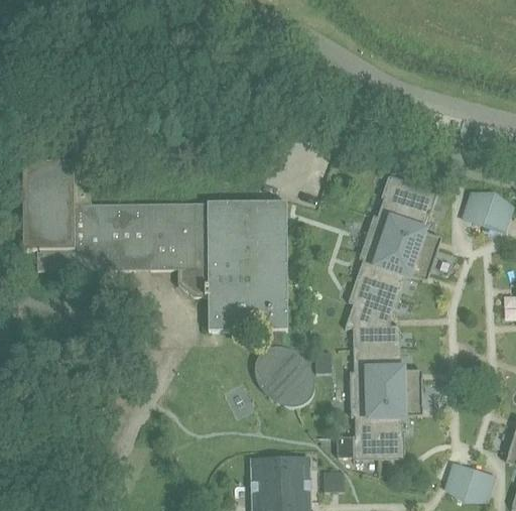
[(282,347),(282,330),(287,330),(286,201),(207,202),(207,203),(91,204),(90,162),(74,162),(74,161),(22,162),(23,250),(37,250),(37,269),(177,268),(178,282),(195,295),(208,295),(208,330),(270,330),(269,347),(267,349),(264,350),(262,352),(260,354),(259,356),(257,358),(256,360),(255,363),(255,365),(255,367),(255,370),(255,373),(255,376),(256,379),(257,381),(259,384),(260,386),(262,389),(265,392),(267,394),(269,396),(272,398),(275,400),(278,402),(281,403),(284,404),(287,405),(290,405),(293,406),(296,406),(299,405),(301,404),(304,403),(306,402),(308,400),(310,398),(311,396),(312,394),(313,392),(314,390),(315,387),(315,385),(314,382),(314,378),(313,375),(312,372),(311,369),(309,366),(307,363),(305,361),(303,358),(301,356),(298,354),(295,352),(292,350),(289,349),(286,348),(282,347)]
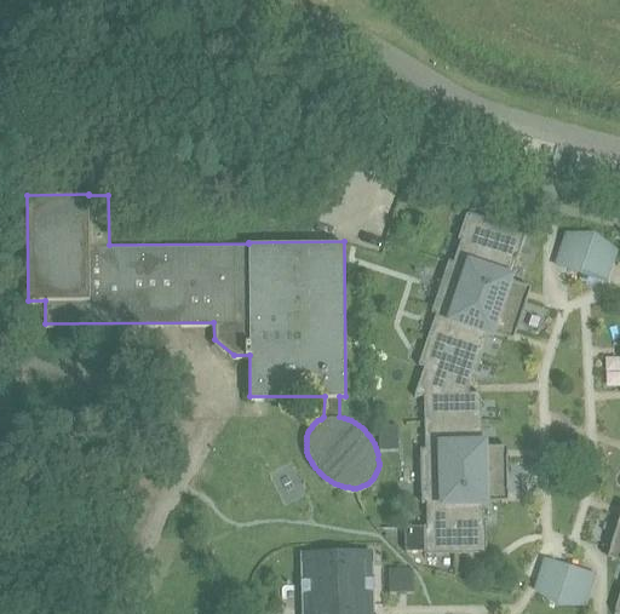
[(424,363),(414,392),(480,391),(480,390),(469,390),(469,379),(472,380),(493,320),(515,327),(527,294),(504,286),(515,254),(516,254),(516,256),(517,256),(527,228),(526,227),(524,231),(468,212),(470,207),(468,207),(458,236),(459,236),(460,236),(461,236),(453,259),(448,258),(431,309),(436,310),(418,362),(424,363)]
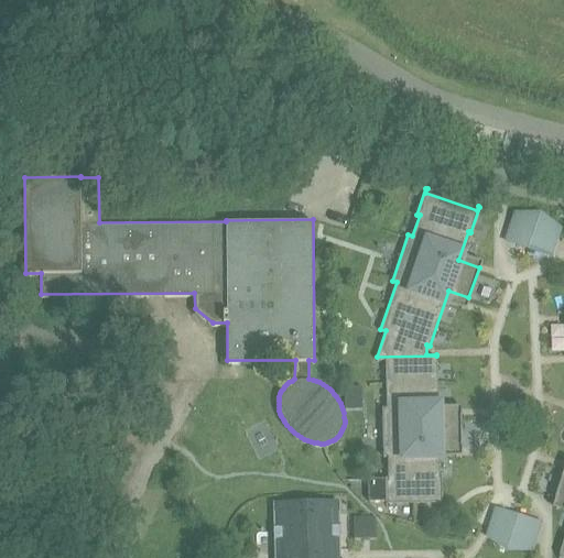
[(528,244),(540,211),(517,211),(516,240),(528,244)]
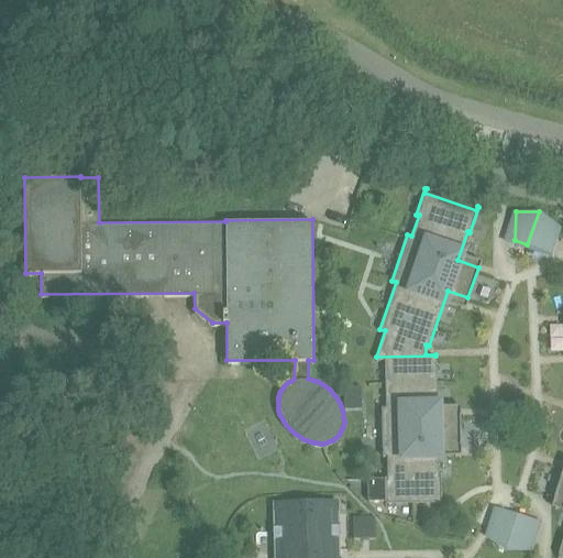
[(558,226),(539,211),(527,244),(540,249),(558,226)]
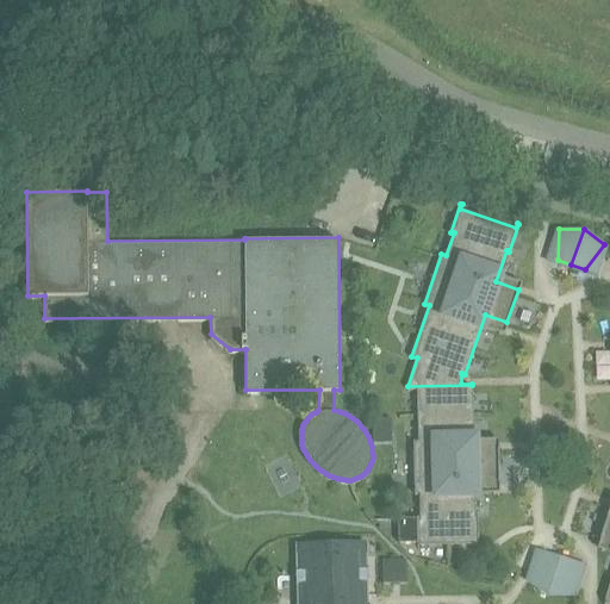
[(474,447),(472,385),(408,386),(408,387),(417,386),(418,439),(414,439),(415,492),(419,492),(419,516),(418,516),(418,515),(417,515),(417,545),(419,545),(419,540),(478,539),(478,543),(479,543),(479,514),(477,514),(477,515),(475,515),(474,481),(498,480),(498,466),(498,461),(497,446),(474,447)]
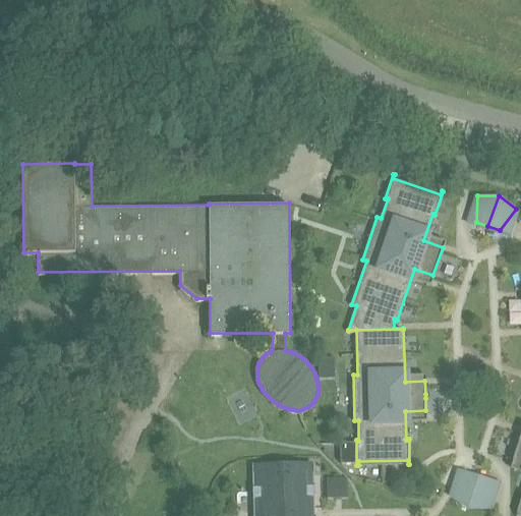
[(354,441),(339,441),(340,462),(355,461),(354,441)]
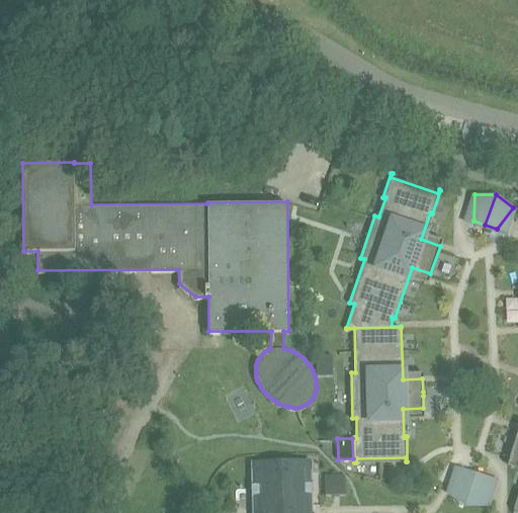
[(315,512),(314,511),(312,511),(311,458),(252,460),(254,505),(260,505),(259,512),(315,512)]
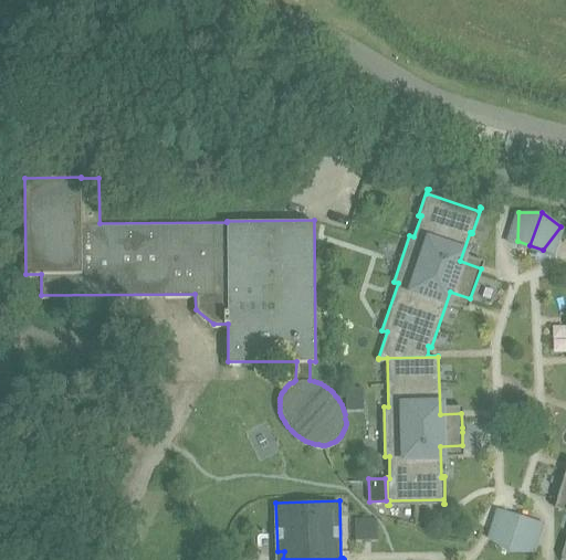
[(491,534),(510,548),(520,515),(507,510),(491,534)]
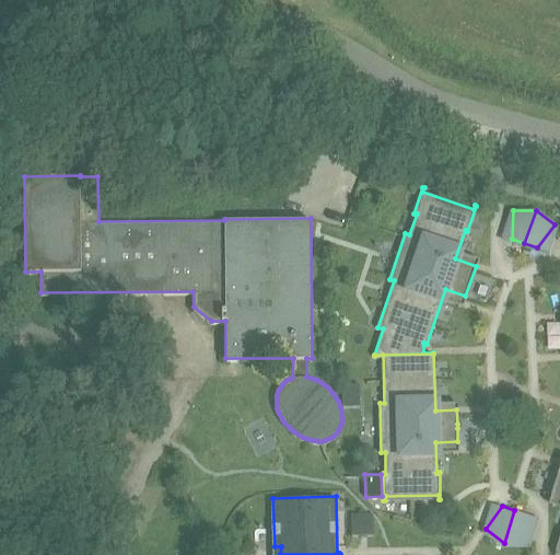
[(353,511),(354,532),(373,532),(373,510),(353,511)]
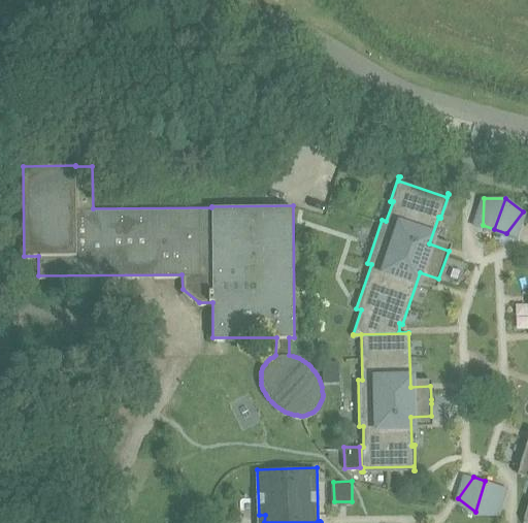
[(497,484),(485,481),(475,512),(497,511),(497,484)]
